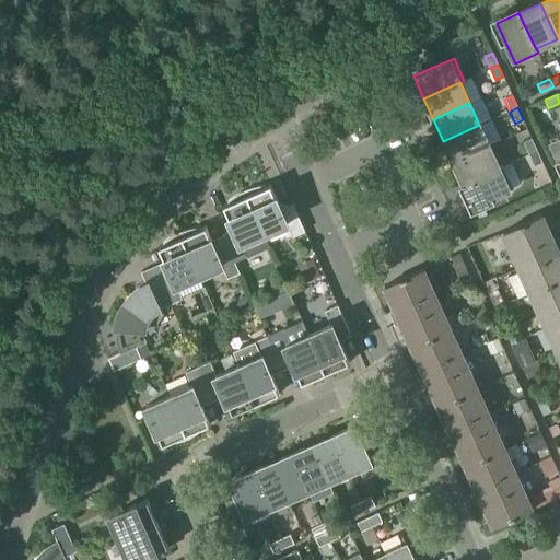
[(453,163),(489,147),(479,125),(443,141),(453,163)]
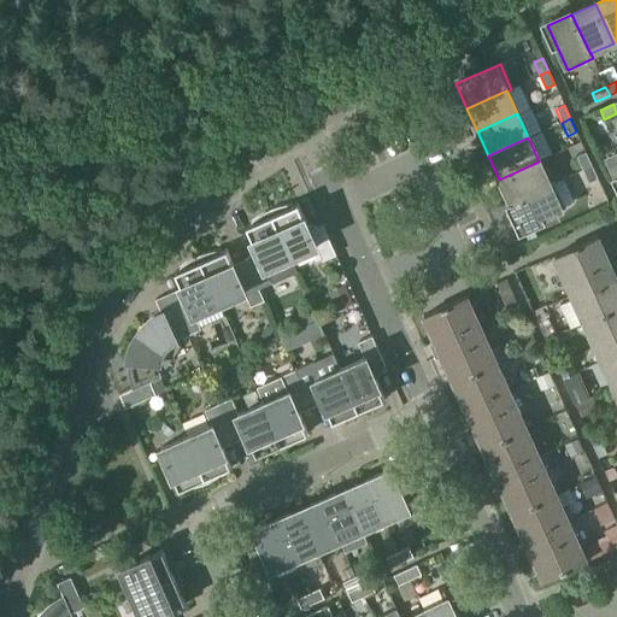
[(616,147),(605,153),(616,177),(616,147)]
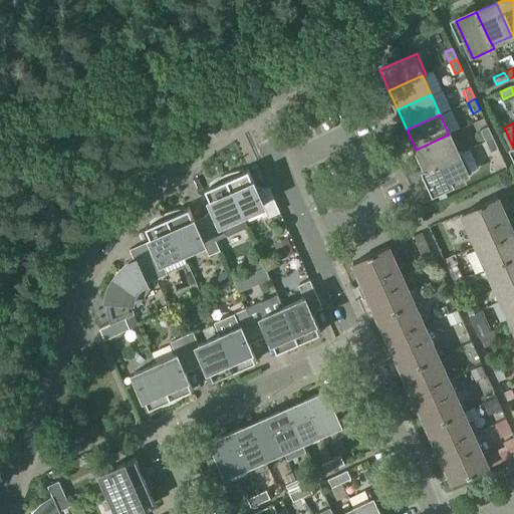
[(486,142),(493,138),(488,126),(481,131),(486,142)]
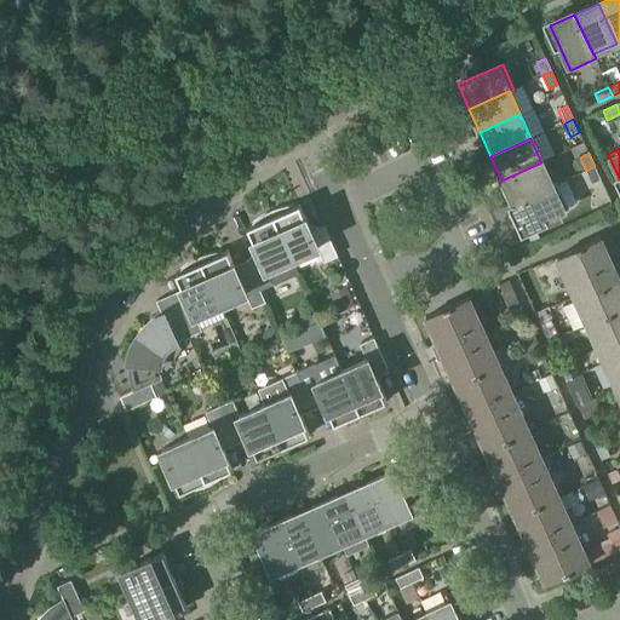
[(541,162),(501,181),(512,204),(552,185),(552,184),(541,162)]
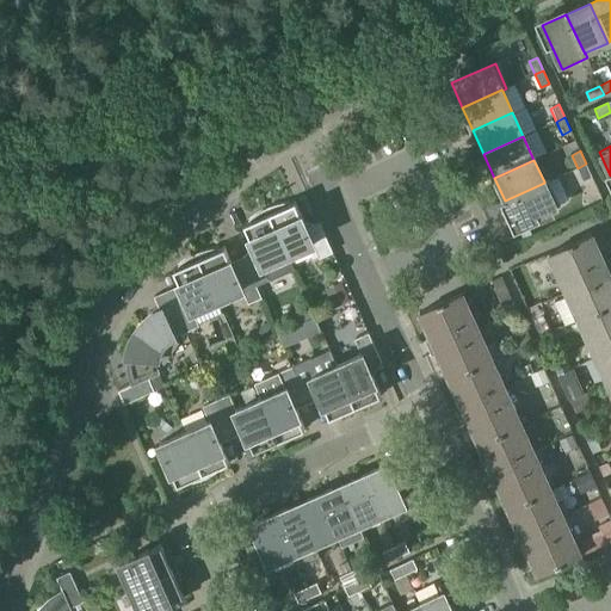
[(586,164),(578,168),(584,181),(592,177),(586,164)]
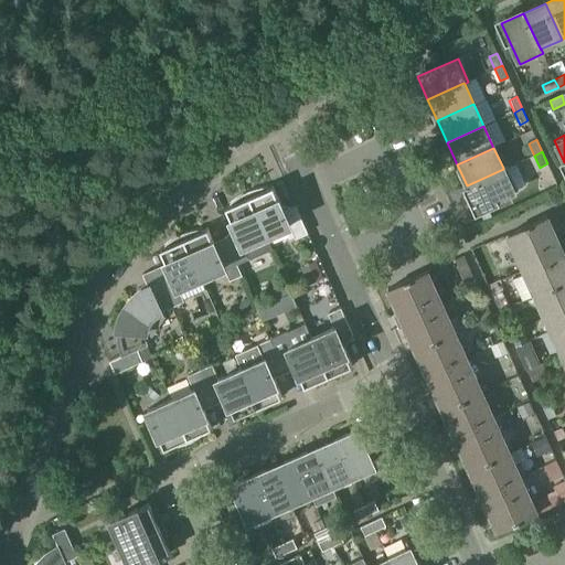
[(503,169),(467,185),(478,209),(518,190),(508,167),(503,168),(503,169)]
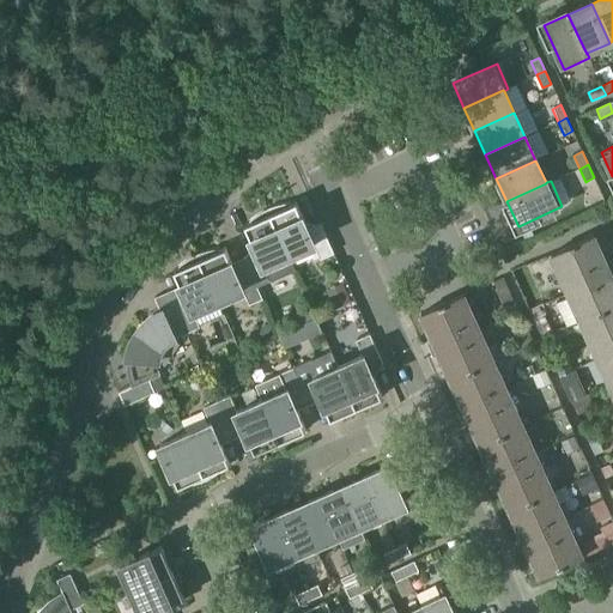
[(268,210),(289,256),(314,244),(320,260),(334,254),(321,224),(308,230),(296,204),(291,205),(290,204),(285,204),(280,205),(275,206),(271,208),(268,210)]
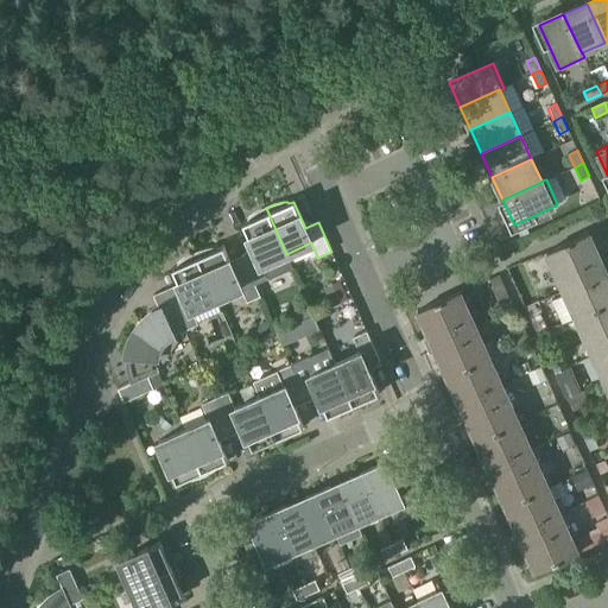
[(247,267),(255,285),(268,279),(263,265),(286,254),(266,208),(261,210),(255,214),(251,216),(247,220),(248,222),(244,225),(254,251),(242,255),(247,267)]
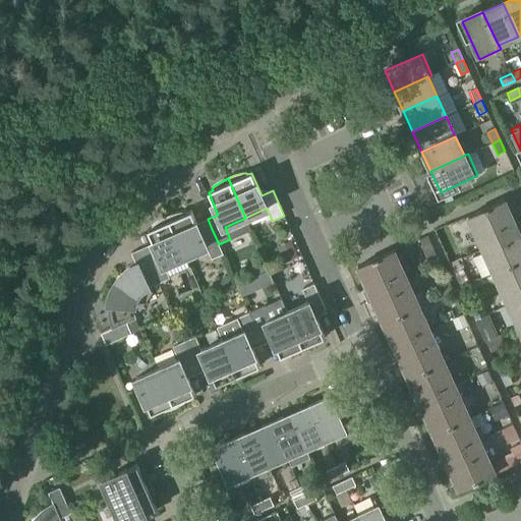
[(494,273),(520,259),(520,236),(520,234),(520,233),(520,224),(519,221),(515,223),(505,200),(488,207),(483,209),(483,210),(468,217),(494,273)]
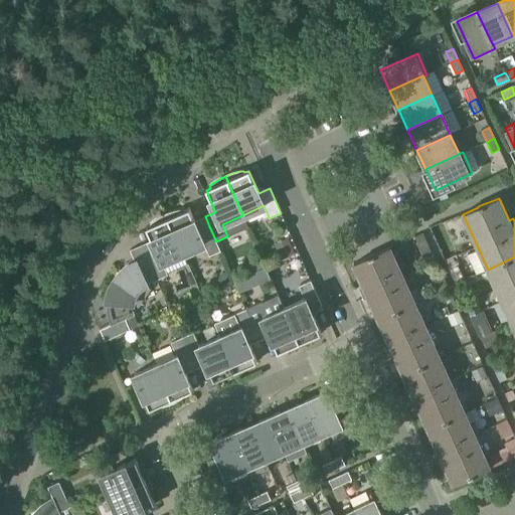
[(166,214),(183,253),(204,243),(209,256),(221,252),(216,241),(209,226),(199,231),(189,209),(185,210),(184,209),(180,209),(176,210),(172,211),(168,213),(166,214)]
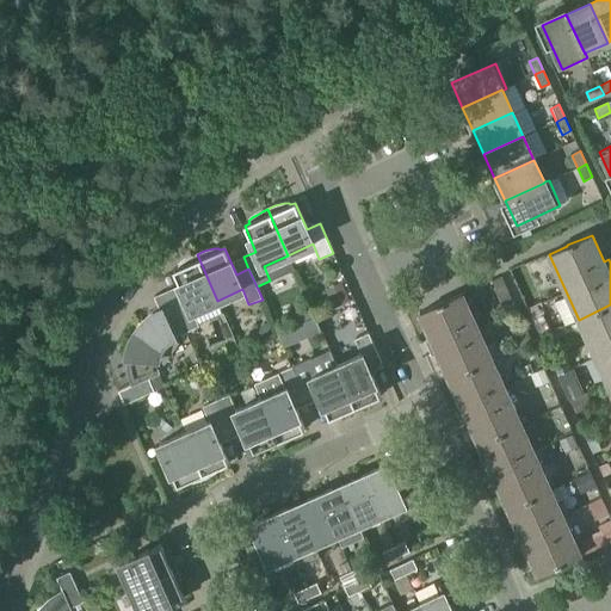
[(178,300),(173,302),(186,333),(199,327),(192,312),(217,301),(197,254),(190,257),(186,260),(181,263),(178,266),(179,267),(173,270),(185,297),(178,300)]
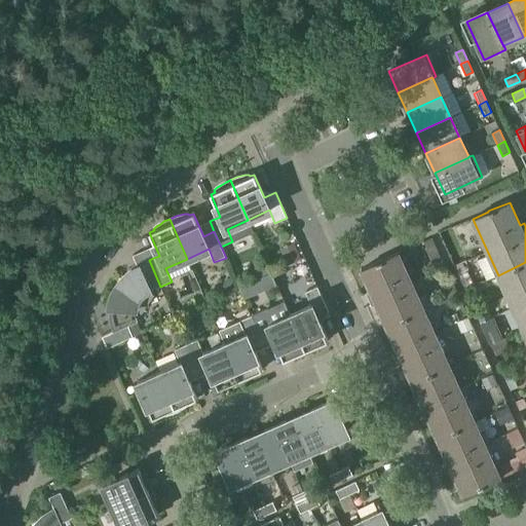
[(442,261),(431,238),(423,242),(434,265),(442,261)]
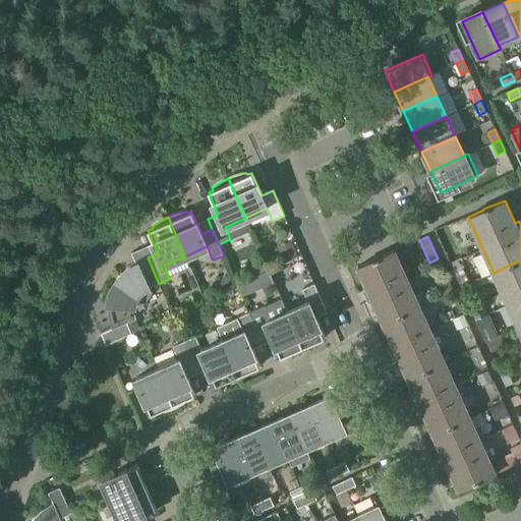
[(277,246),(284,262),(297,256),(291,241),(277,246)]
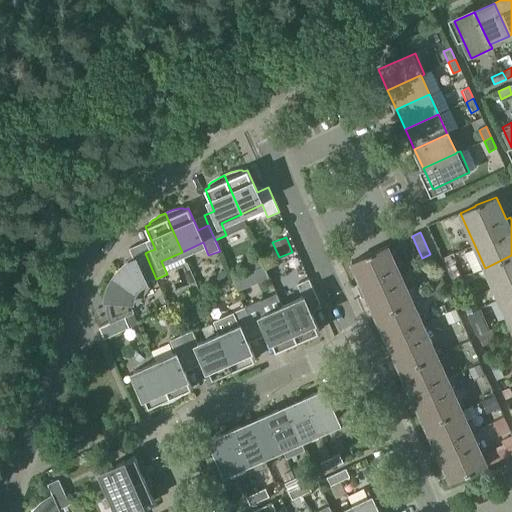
[(108,319),(110,323),(134,312),(133,310),(132,307),(132,303),(132,301),(132,299),(133,296),(134,294),(136,291),(138,288),(140,287),(142,285),(146,283),(156,279),(145,253),(141,244),(129,249),(134,260),(130,262),(127,264),(123,266),(120,269),(118,272),(115,276),(113,279),(111,283),(109,286),(108,290),(107,294),(106,299),(106,303),(106,307),(106,311),(107,315),(108,319)]
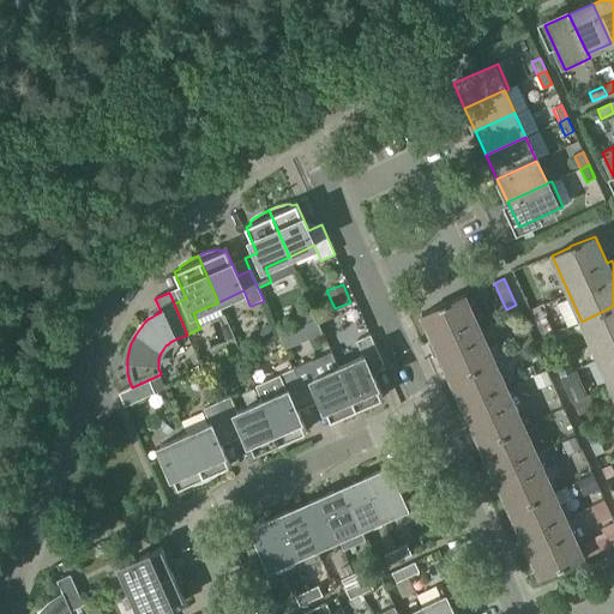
[(451,380),(494,361),(464,295),(446,304),(445,302),(439,305),(439,306),(421,314),(433,341),(428,343),(431,350),(434,357),(440,355),(451,380)]
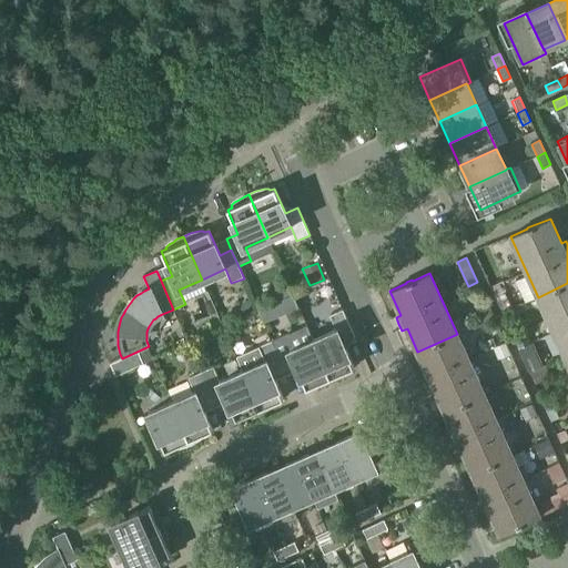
[(565,358),(567,356),(567,283),(538,297),(565,358)]
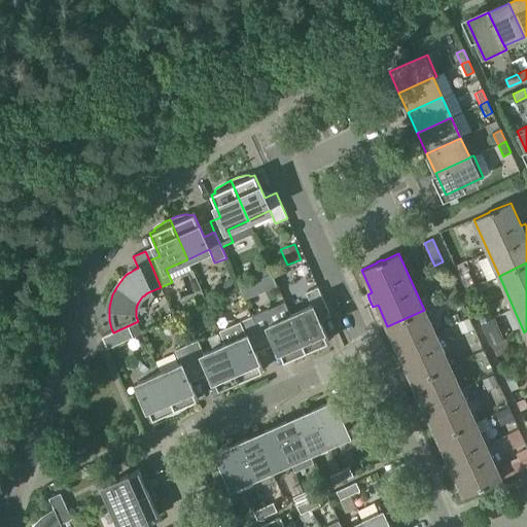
[(440,286),(446,299),(456,294),(450,282),(440,286)]
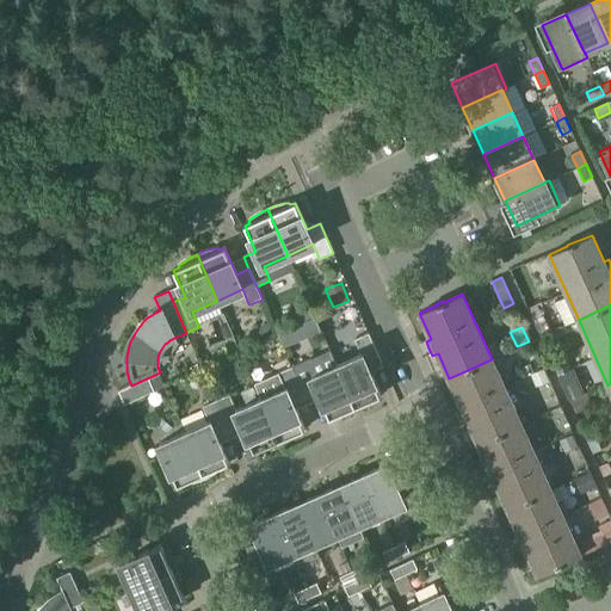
[(282,341),(292,337),(289,328),(278,333),(282,341)]
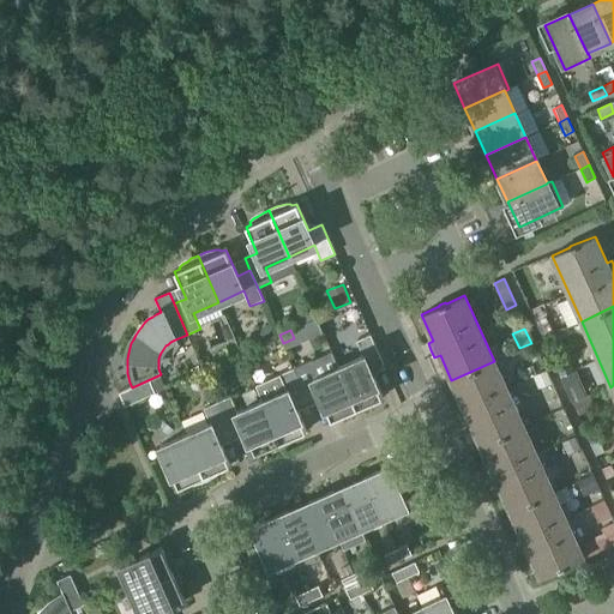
[(338,367),(359,414),(366,410),(378,402),(377,399),(383,397),(371,371),(384,365),(371,335),(356,342),(363,356),(338,367)]
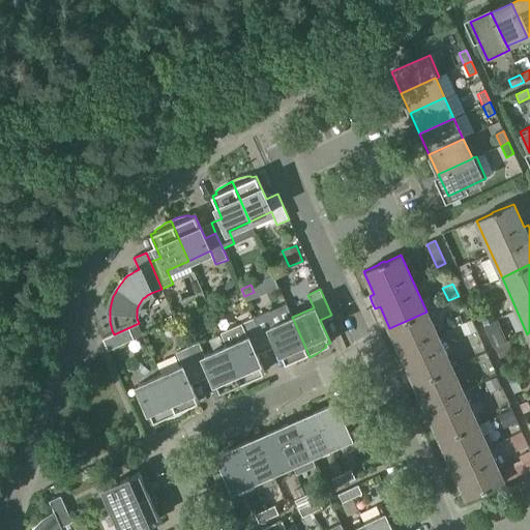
[(292,318),(286,304),(254,319),(265,345),(275,340),(286,362),(290,360),(291,362),(303,360),(310,357),(292,317),(292,318)]
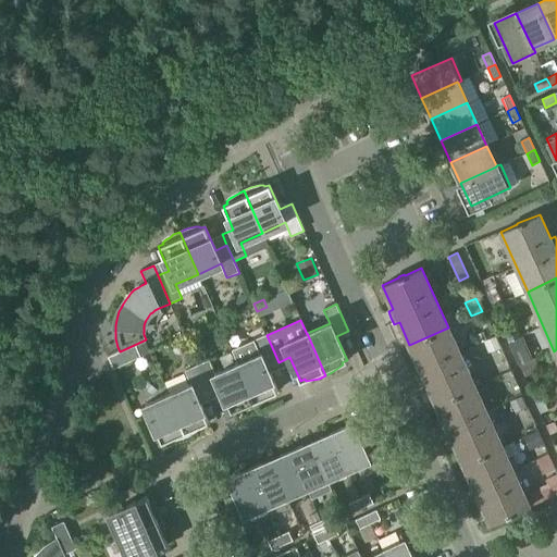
[(520,337),(515,324),(503,330),(519,366),(533,360),(522,336),(520,337)]
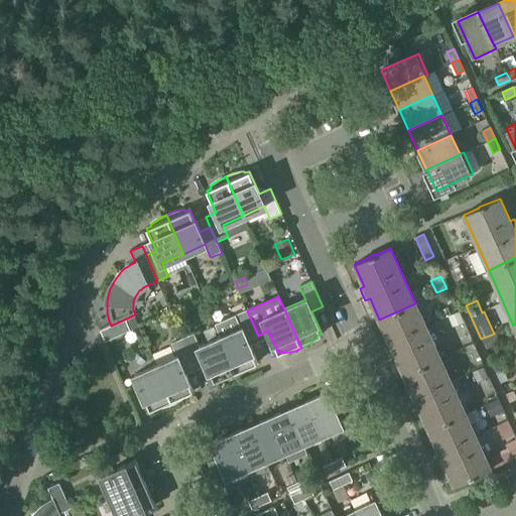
[(404,375),(440,359),(415,303),(379,319),(389,342),(385,344),(390,355),(394,353),(404,375)]
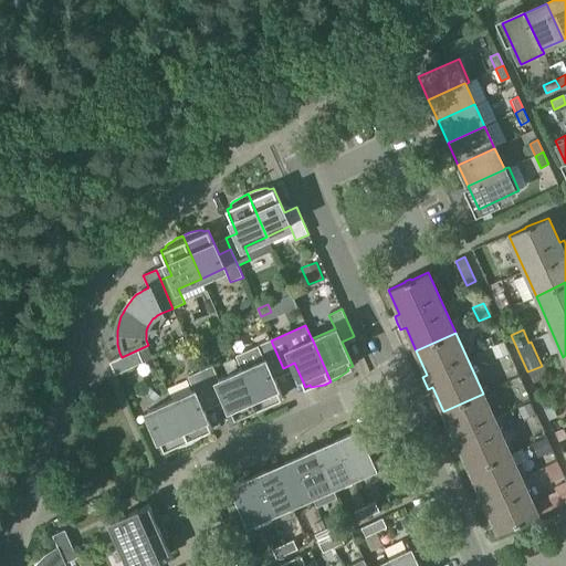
[(261,412),(266,410),(278,401),(278,400),(282,398),(271,373),(283,368),(271,341),(236,356),(242,369),(242,370),(261,412)]
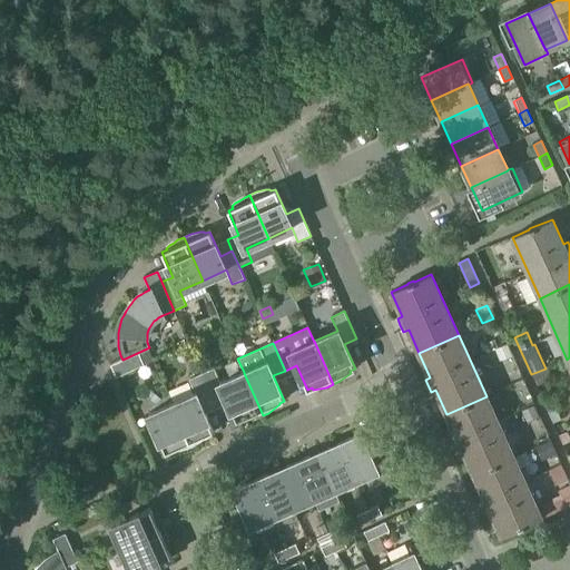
[(149,347),(123,360),(110,365),(116,377),(145,365),(144,364),(153,361),(148,350),(149,349),(149,347)]
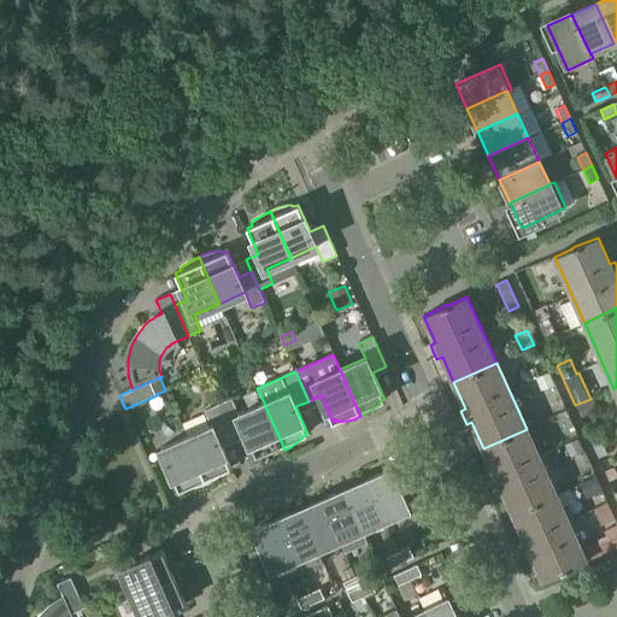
[(598,411),(592,398),(577,405),(582,417),(598,411)]
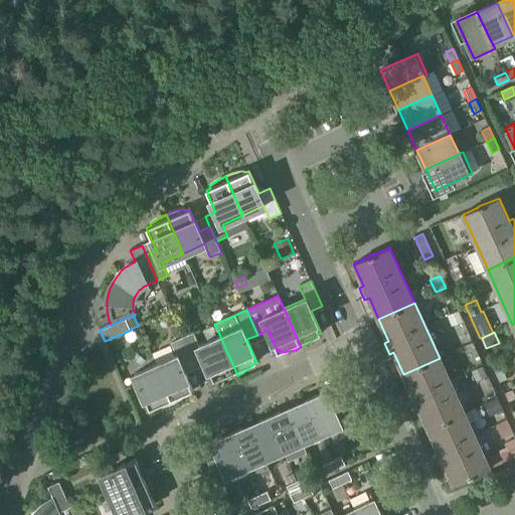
[(237,375),(220,337),(199,346),(193,333),(182,338),(193,363),(203,358),(213,381),(218,379),(218,380),(231,378),(237,375)]
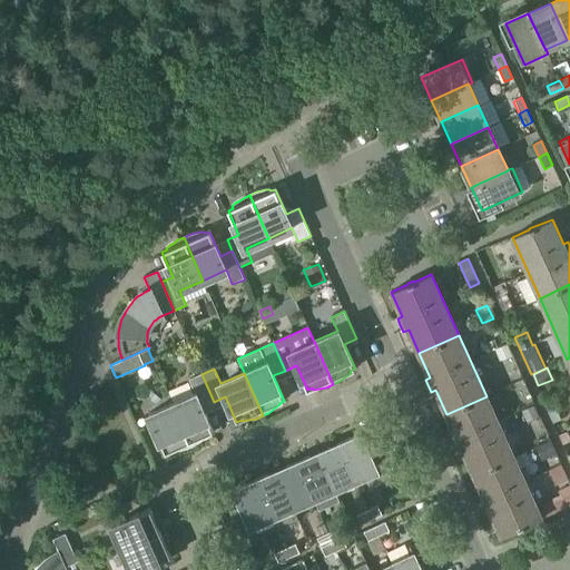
[(203,406),(214,402),(202,374),(189,380),(195,394),(173,404),(192,446),(198,444),(209,435),(208,434),(214,432),(203,406)]
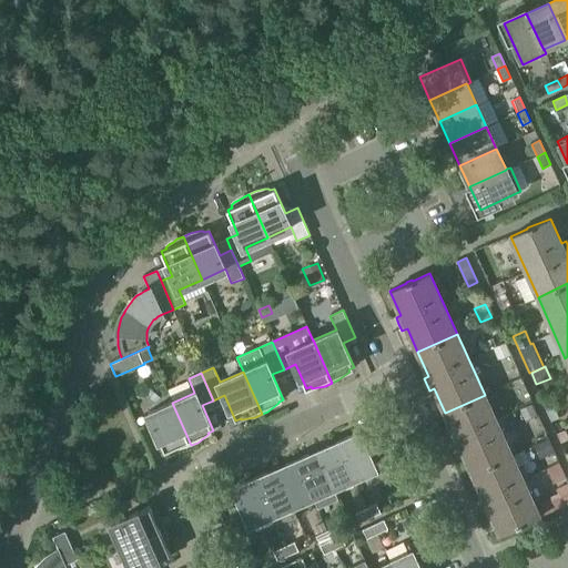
[(473,473),(511,455),(485,395),(445,413),(456,436),(450,438),(457,452),(462,449),(473,473)]
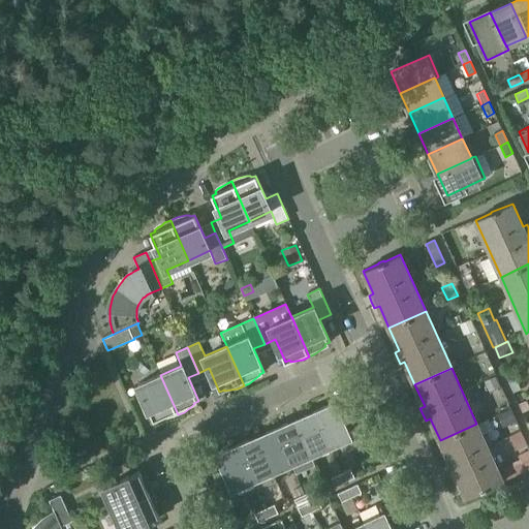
[(500,385),(495,374),(486,378),(492,390),(500,385)]
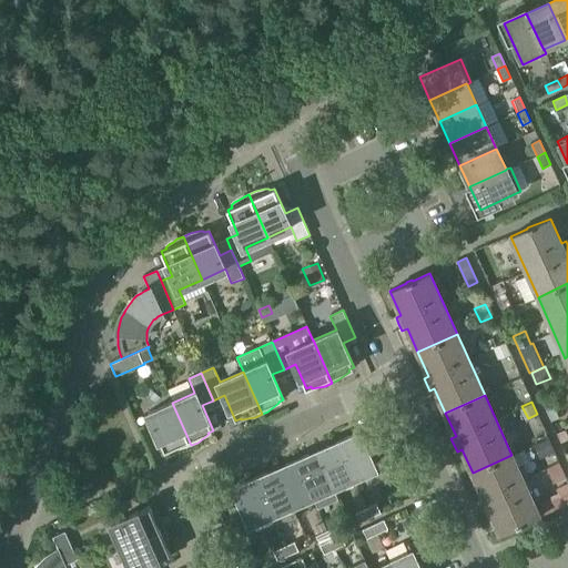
[(184,448),(191,445),(172,403),(148,413),(165,452),(170,449),(171,450),(184,448)]
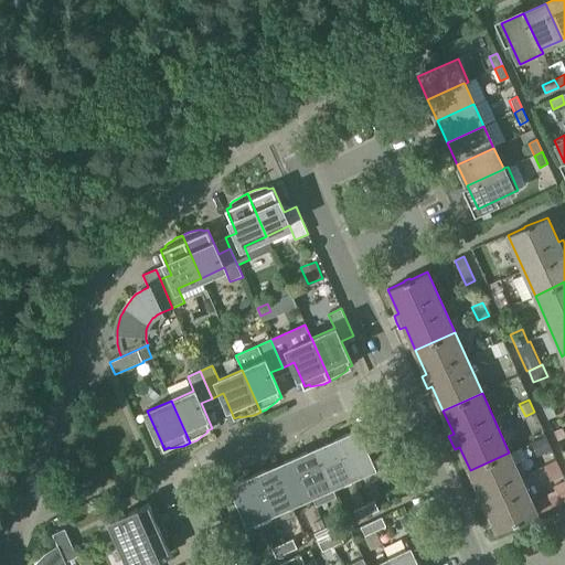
[(551,404),(543,407),(548,419),(556,416),(551,404)]
